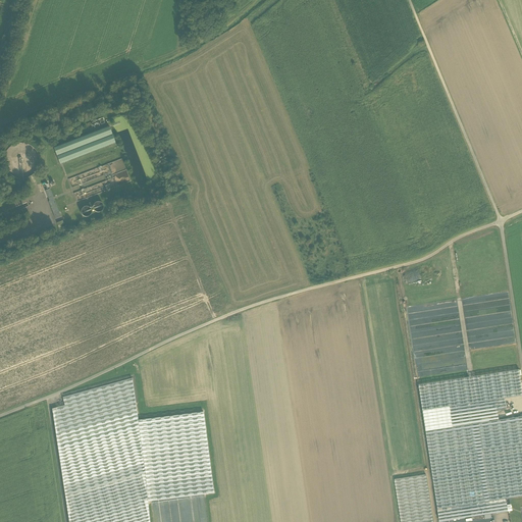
[(49,202),(48,202),(55,219),(60,217),(54,200),(53,200),(49,202)]
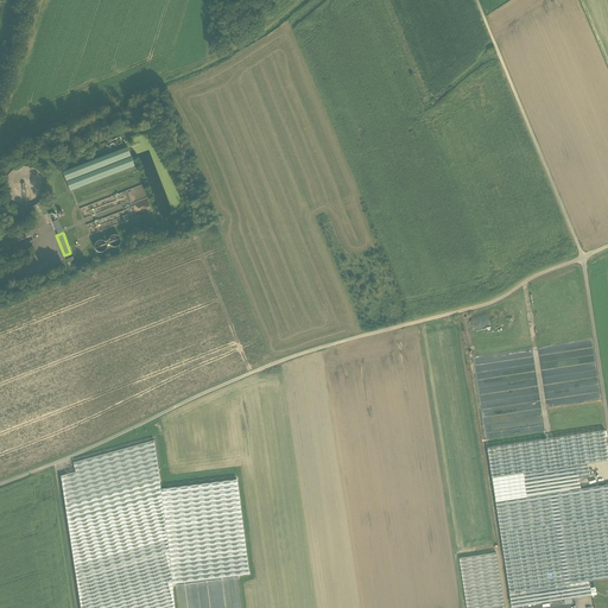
[(607,457),(605,431),(487,449),(500,533),(607,515),(607,485),(581,489),(580,481),(589,475),(588,464),(607,461),(607,457)]
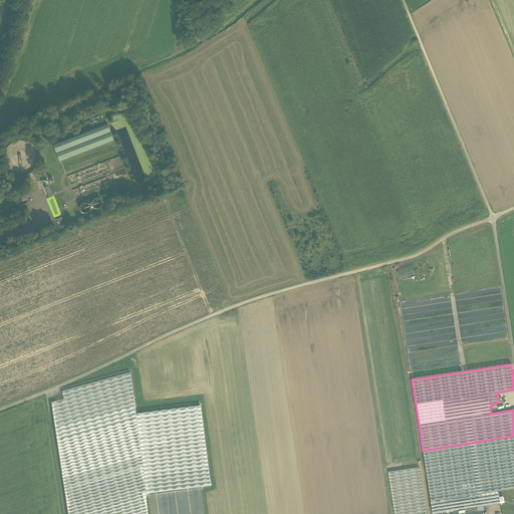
[(130,372),(61,392),(63,400),(51,403),(67,513),(147,513),(146,494),(143,466),(136,412),(130,373),(130,372)]
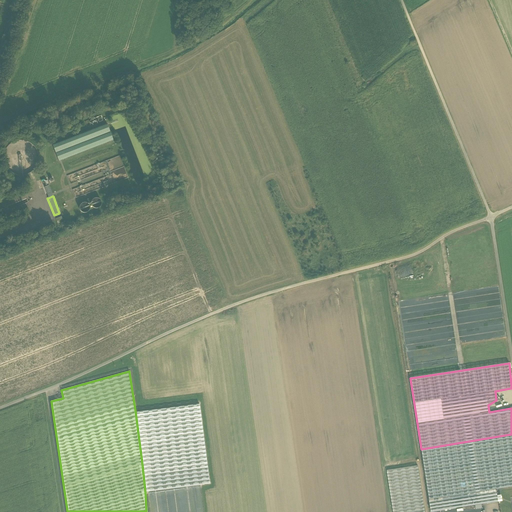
[(201,401),(135,410),(142,464),(145,492),(210,485),(201,401)]
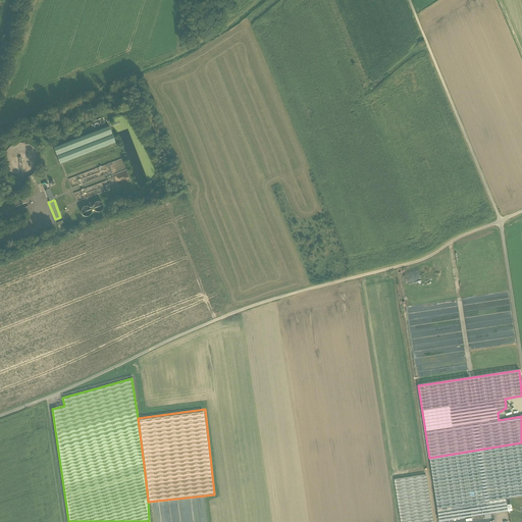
[(521,442),(429,458),(437,510),(506,499),(521,496),(521,442)]
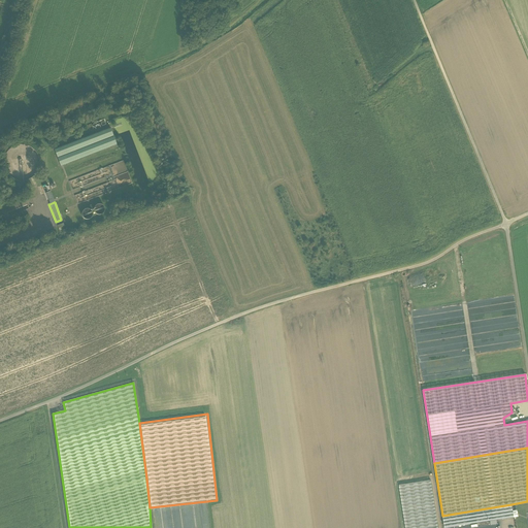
[(437,527),(430,481),(399,485),(404,527),(437,527)]
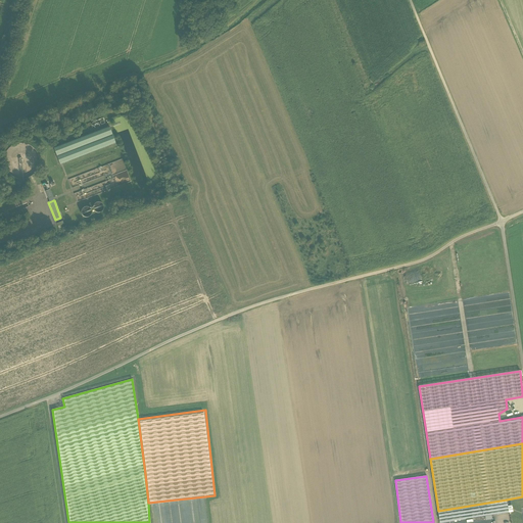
[(507,500),(486,503),(488,516),(509,513),(508,507),(507,500)]
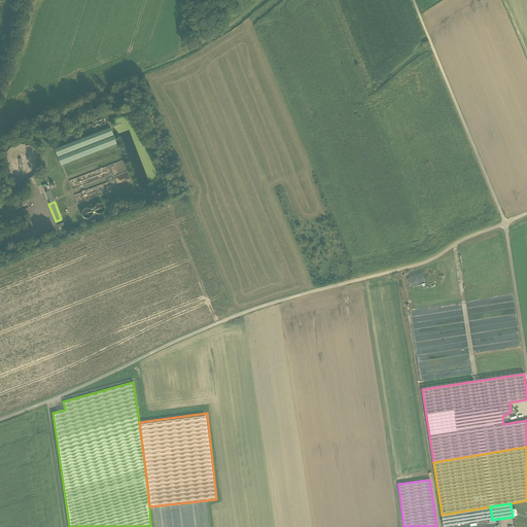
[(490,506),(442,515),(443,526),(444,526),(492,520),(490,506)]
